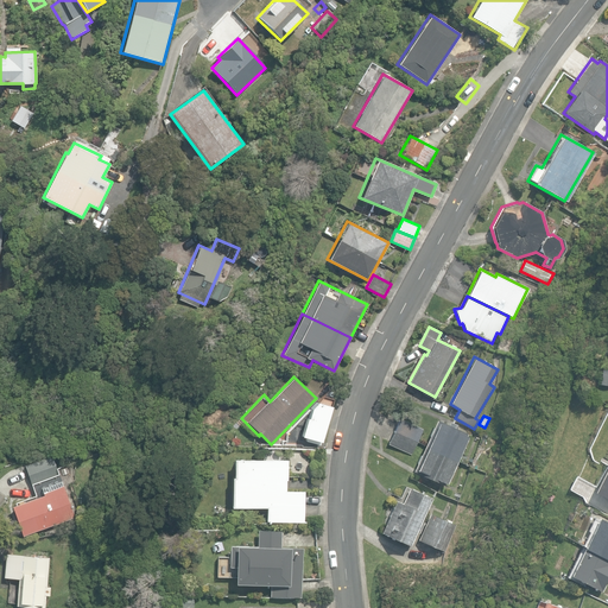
[(393,431),(416,442),(422,429),(400,418),(393,431)]
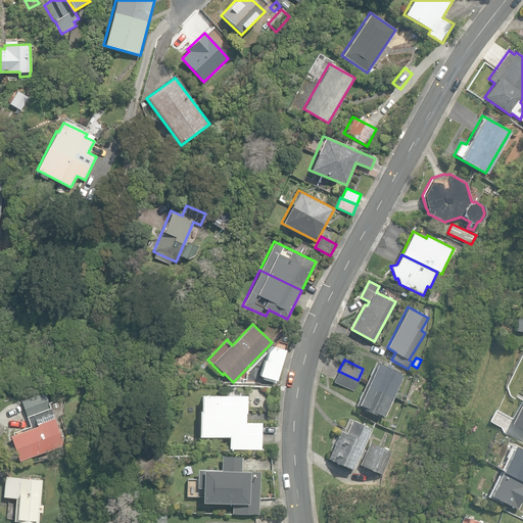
[(366,384),(392,396),(402,373),(392,368),(393,365),(387,363),(386,366),(376,361),(366,384)]
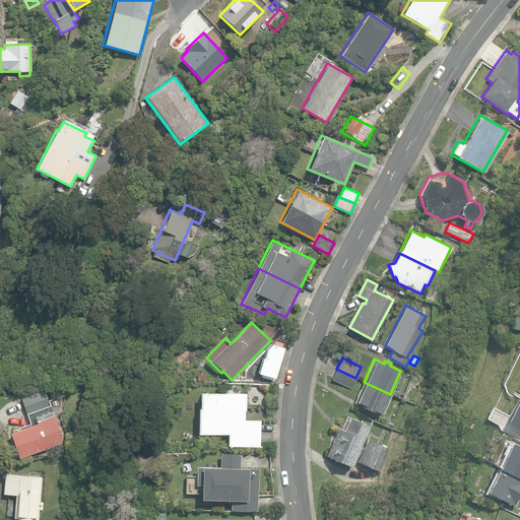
[(252,379),(273,380),(274,366),(253,365),(252,379)]
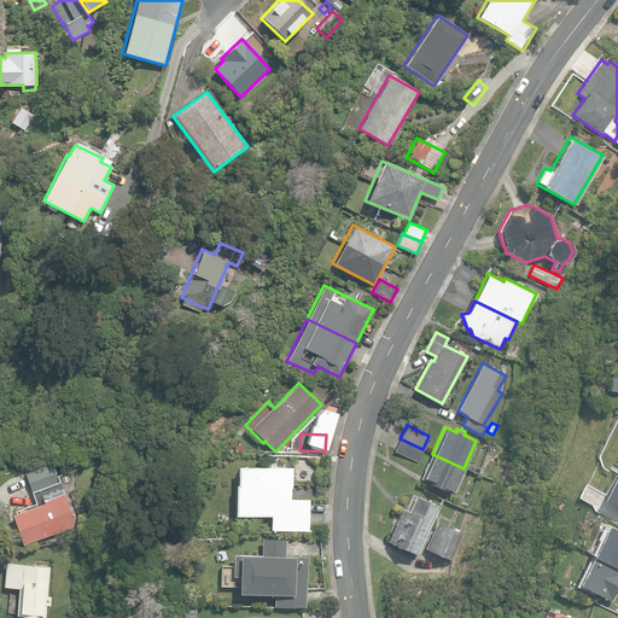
[(423,449),(400,438),(395,452),(417,461),(423,449)]
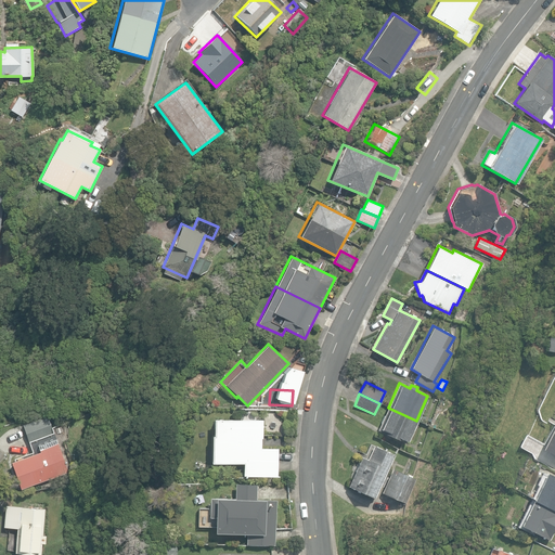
[(416,421),(388,408),(377,430),(405,443),(416,421)]
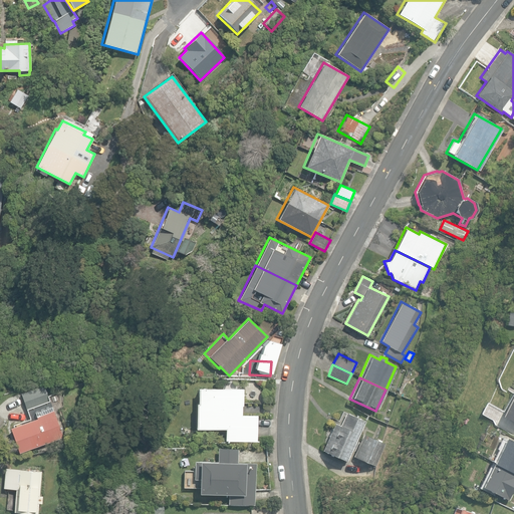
[(21,393),(26,409),(49,401),(43,384),(21,393)]
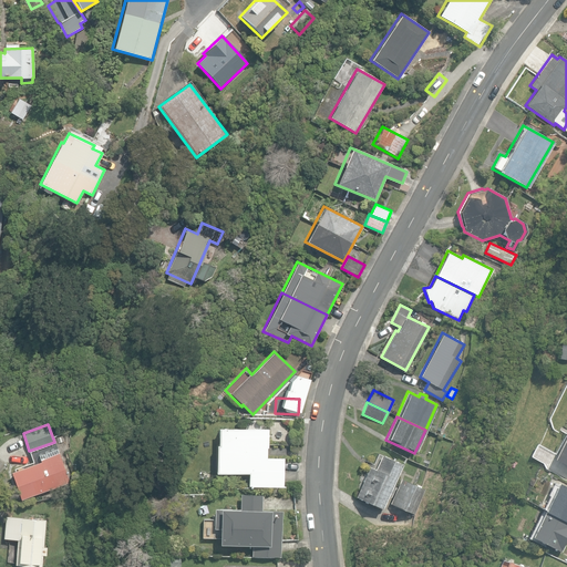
[(249,485),(282,485),(282,457),(265,457),(265,446),(267,446),(267,429),(218,428),(217,445),(216,445),(216,472),(249,472),(249,485)]
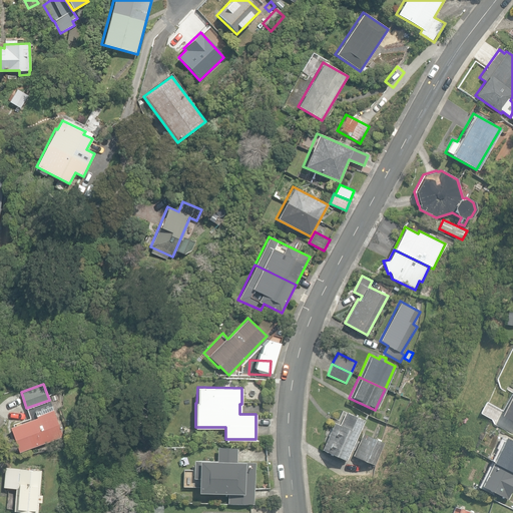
[(512,389),(500,415),(512,421),(512,389)]
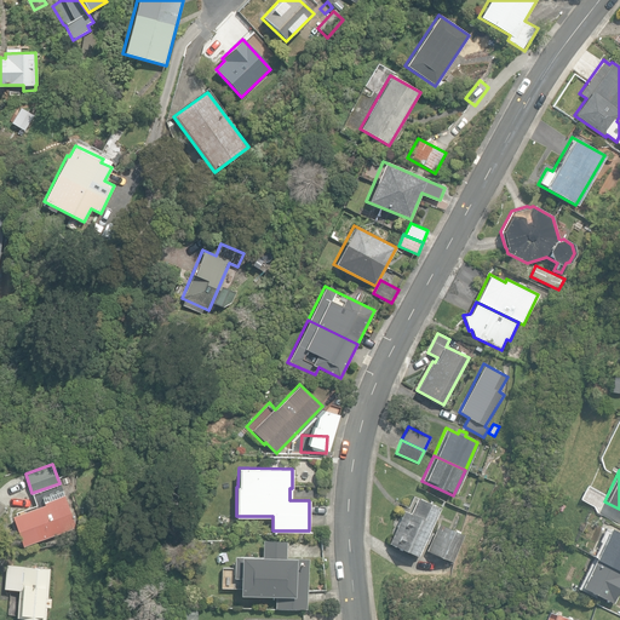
[(11,516),(22,546),(76,528),(61,484),(33,494),(36,506),(11,516)]
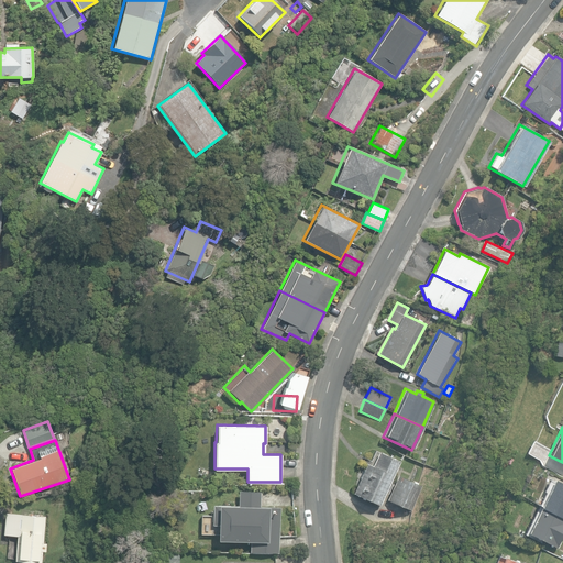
[(353,493),(381,505),(386,493),(388,494),(393,483),(390,482),(400,461),(378,451),(373,465),(366,463),(353,493)]
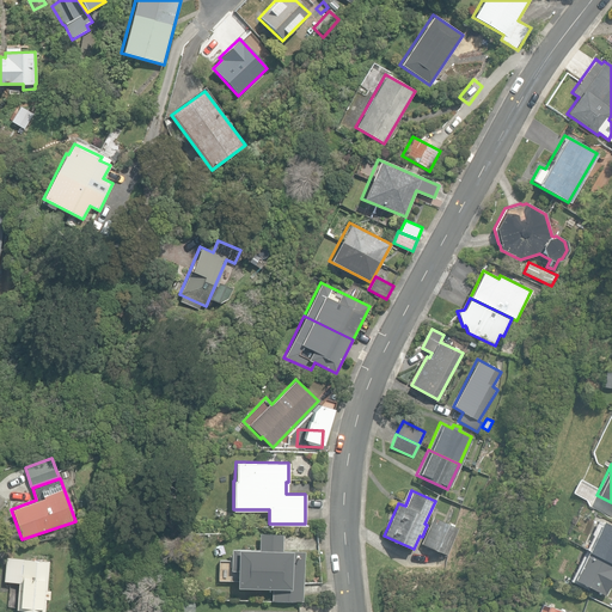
[(421,543),(447,555),(459,528),(433,516),(421,543)]
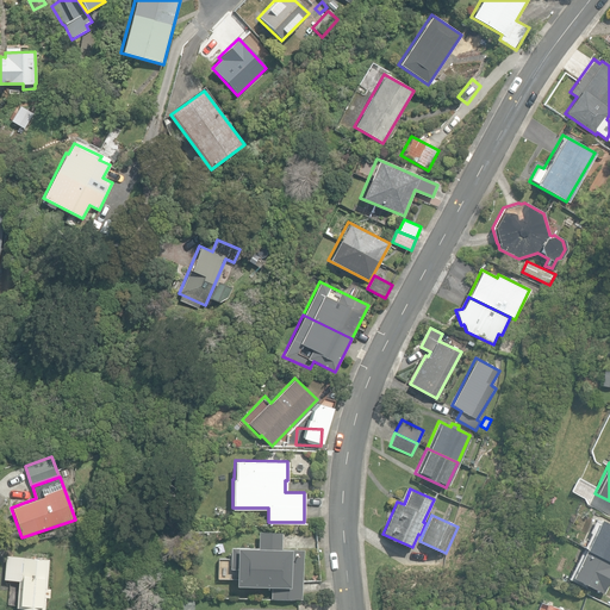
[(609,524),(597,518),(584,548),(609,560),(609,524)]
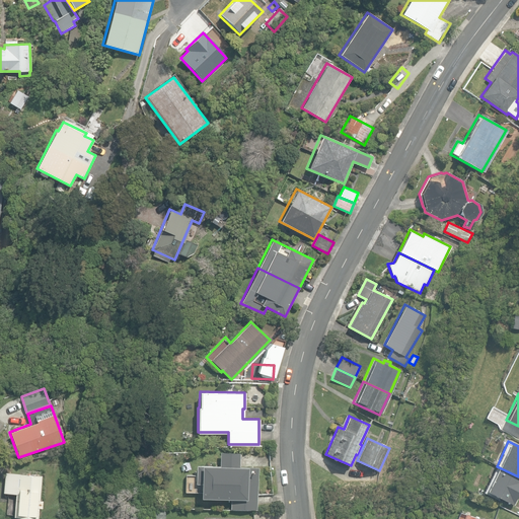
[(230,509),(256,510),(258,467),(239,467),(239,452),(220,452),(220,465),(196,465),(196,484),(201,484),(200,498),(230,498),(230,509)]
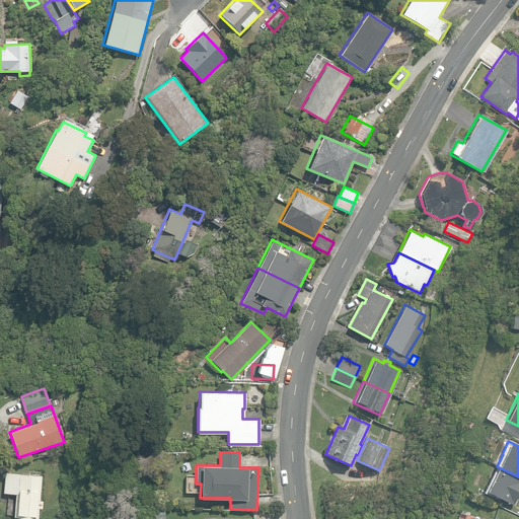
[(518,489),(518,476),(497,466),(485,492),(511,503),(518,489)]
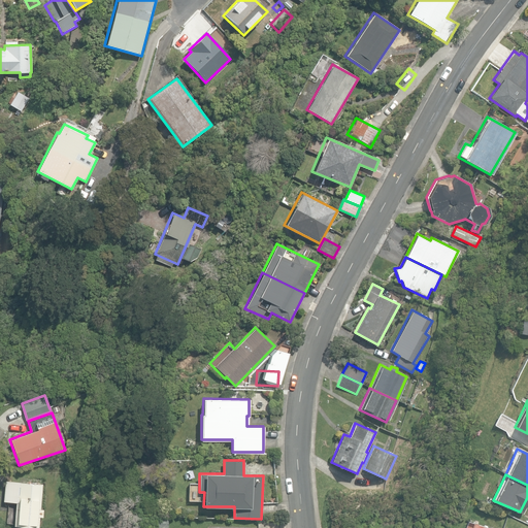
[(13,526),(37,527),(38,527),(39,518),(42,518),(43,508),(39,508),(42,484),(5,481),(3,501),(15,502),(13,526)]
